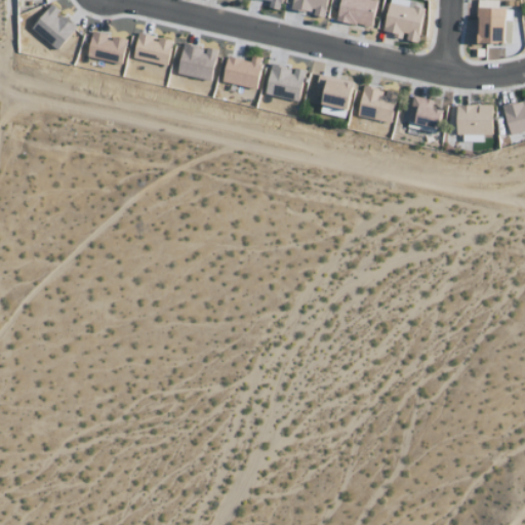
[(281,0),(260,0),(270,2),(268,7),(280,10),(281,0)]
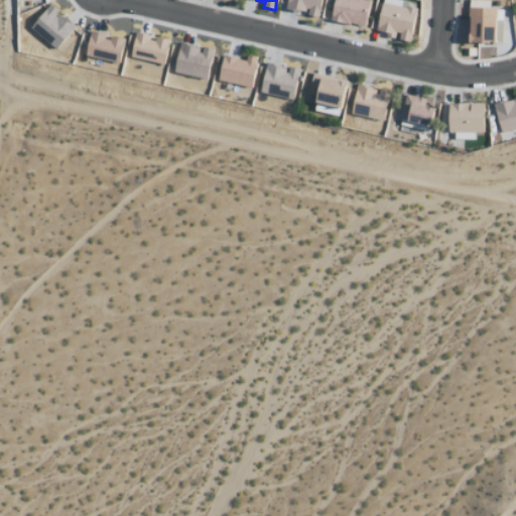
[(287,0),(285,9),(306,14),(305,15),(317,18),(321,0),(287,0)]
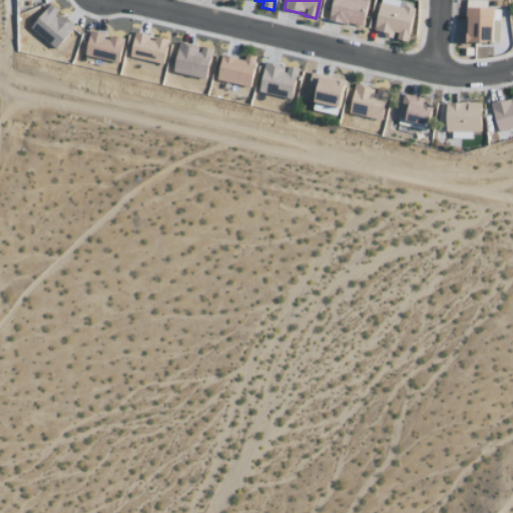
[(333,0),(329,20),(363,28),(369,2),(360,0),(333,0)]
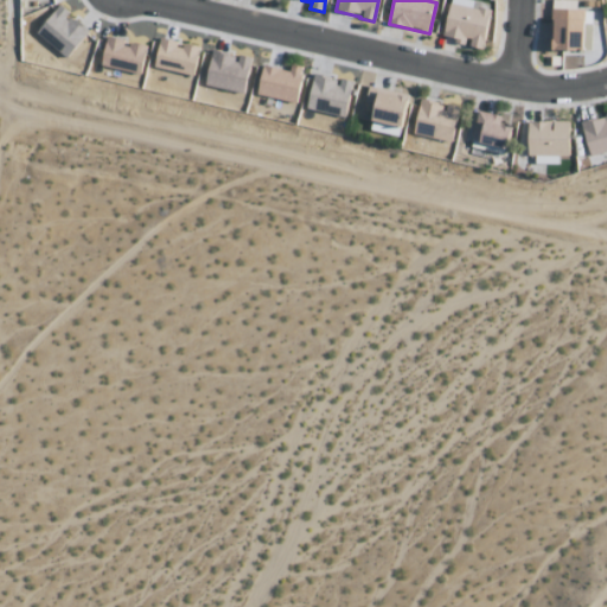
[(474,1),(470,0),(451,0),(442,38),(467,44),(467,46),(483,50),(491,11),(473,6),(474,1)]
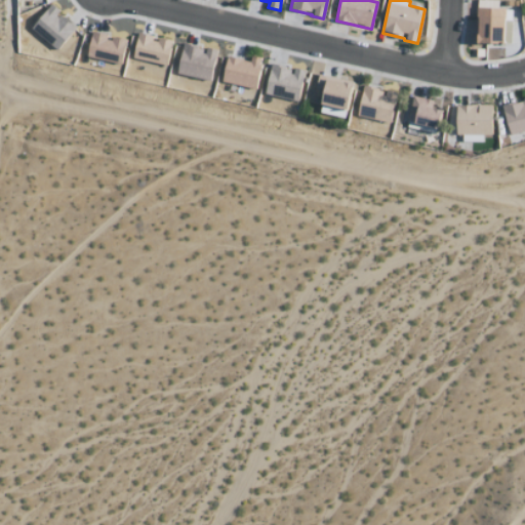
[(498,0),(479,0),(477,0),(477,43),(503,44),(505,8),(498,7),(498,0)]
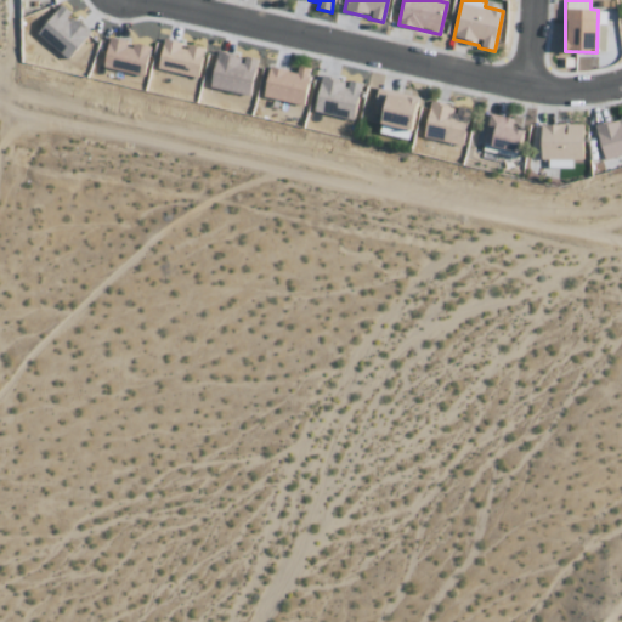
[(89,33),(68,15),(71,13),(60,5),(35,34),(67,60),(89,33)]
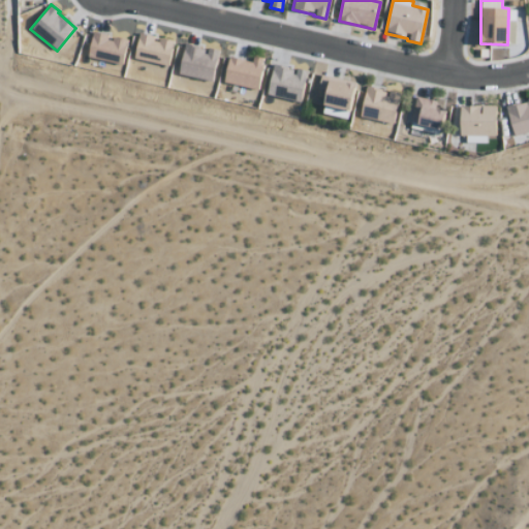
[(87,58),(121,65),(126,40),(107,37),(107,35),(92,32),(87,58)]
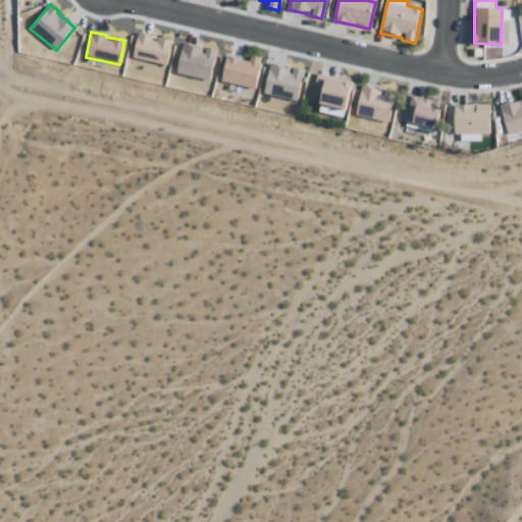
[(170,40),(154,37),(137,33),(132,58),(165,65),(170,40)]
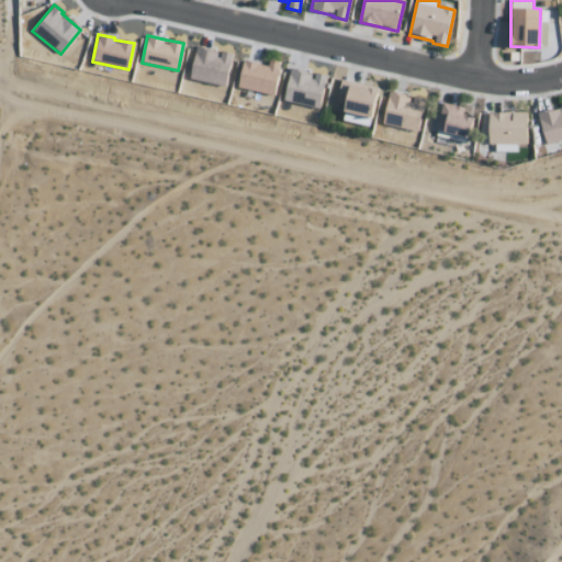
[(189,79),(224,88),(232,54),(221,51),(220,53),(195,47),(189,79)]
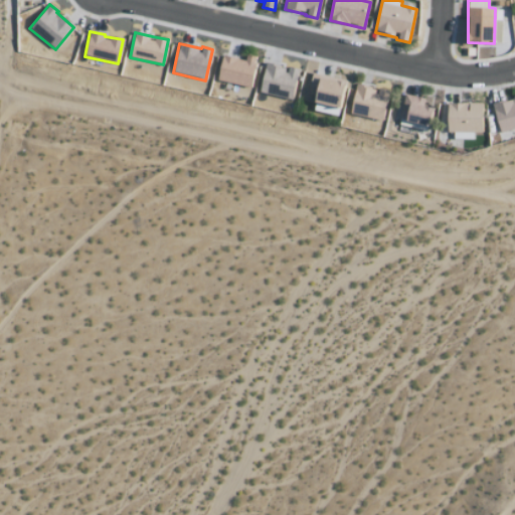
[(250,88),(256,57),(245,55),(244,60),(222,55),(217,80),(250,88)]
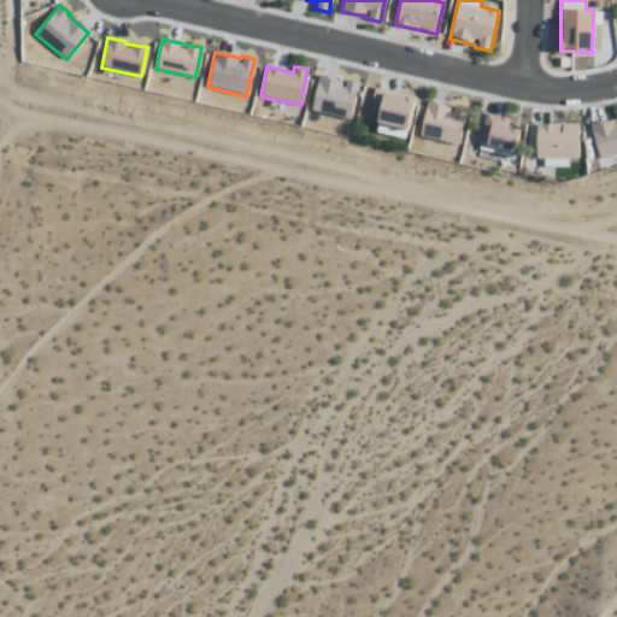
[(345,81),(345,82),(317,77),(311,112),(352,119),(358,83),(345,81)]
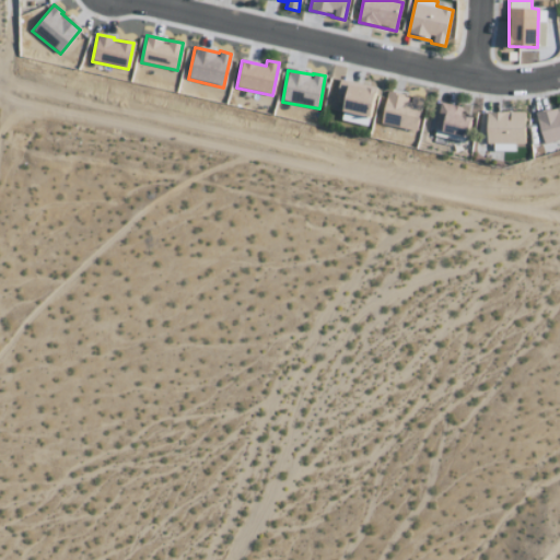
[(371,117),(375,88),(339,82),(337,101),(343,102),(342,114),(371,117)]
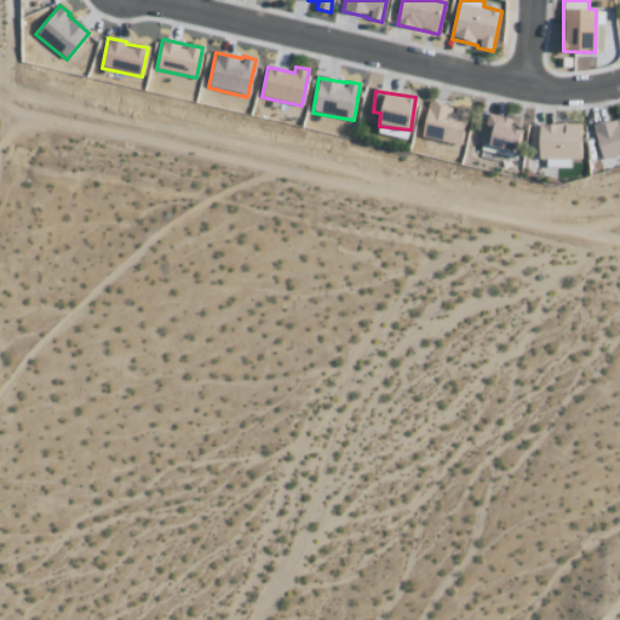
[(453,108),(429,102),(422,137),(459,145),(466,116),(453,114),(453,108)]
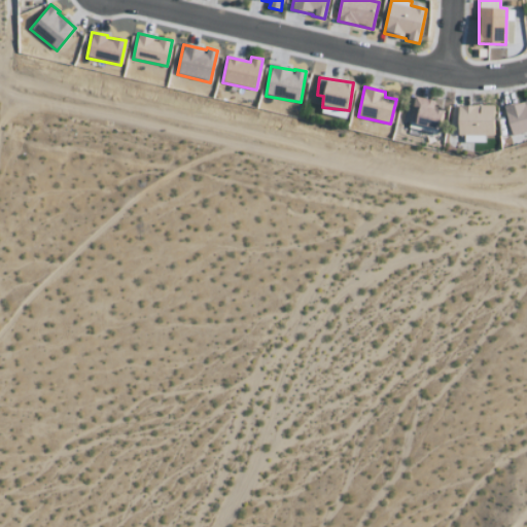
[(443,110),(433,108),(434,101),(414,97),(409,124),(440,130),(443,110)]
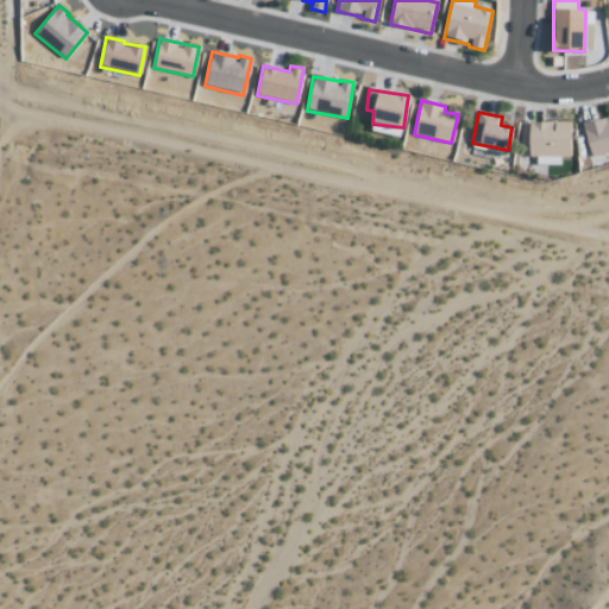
[(608,115),(583,121),(589,156),(608,152),(608,115)]
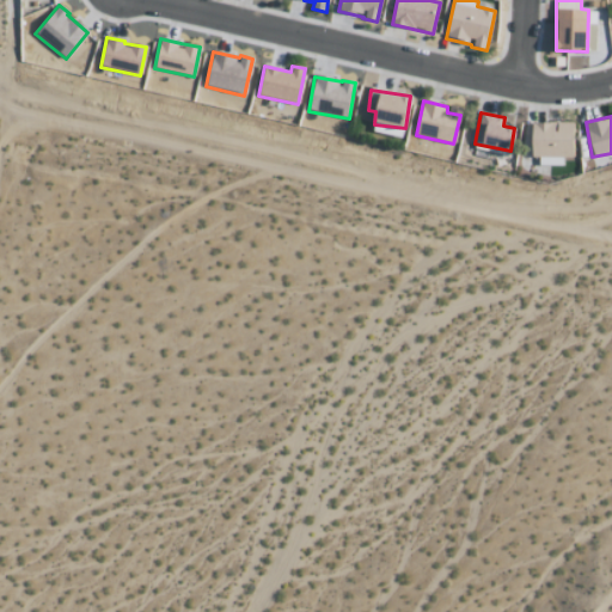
[(573,158),(574,123),(532,122),(531,158),(573,158)]
